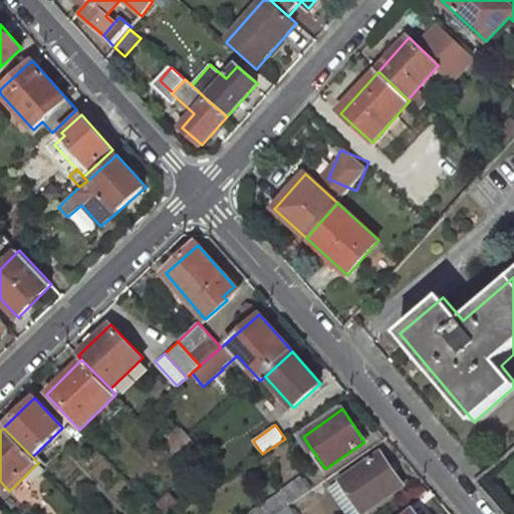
[(192,440),(184,431),(167,447),(175,455),(192,440)]
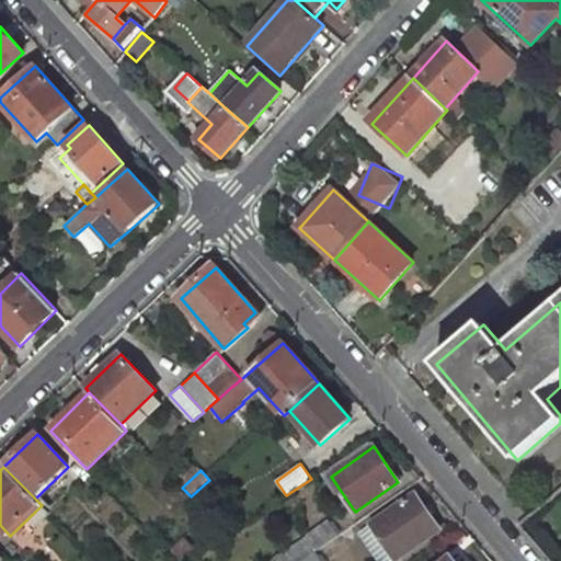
[(218,489),(209,480),(191,496),(199,505),(218,489)]
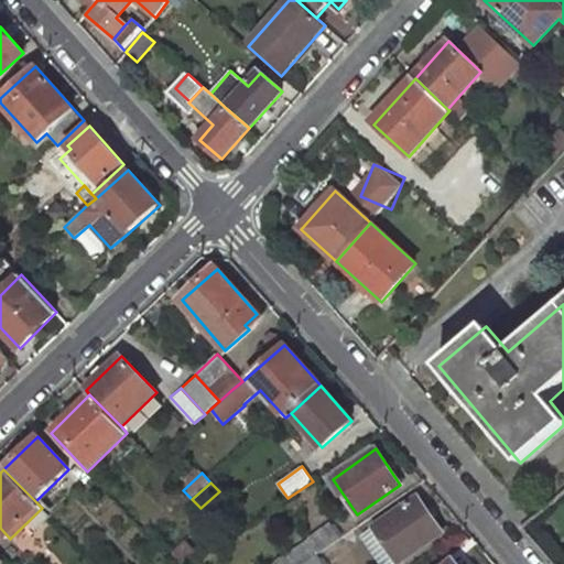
[(442,532),(416,497),(373,527),(399,562),(442,532)]
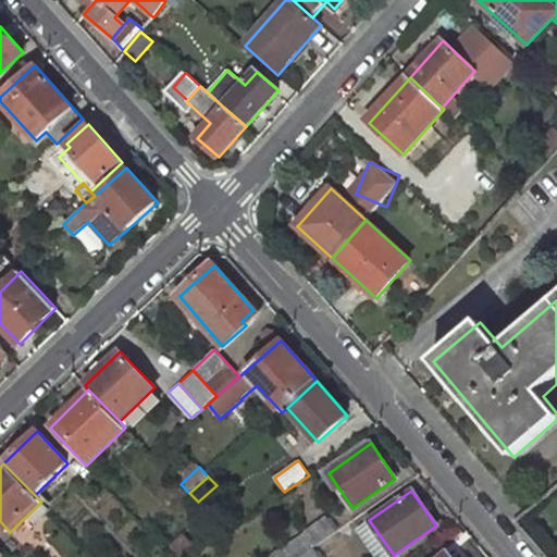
[(336,532),(326,518),(271,556),(299,556),(313,547),(336,532)]
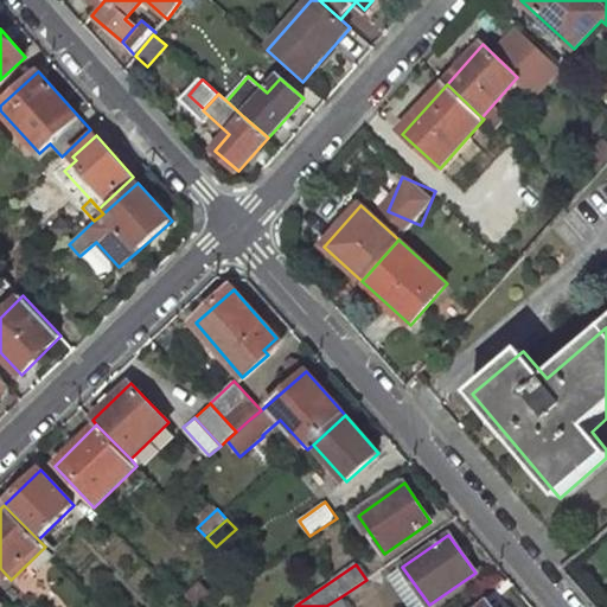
[(347,606),(342,596),(326,606),(347,606)]
